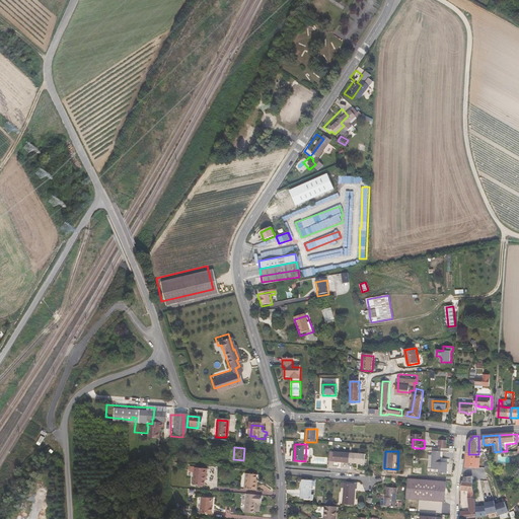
[(367,453),(336,452),(335,461),(367,463),(367,453)]
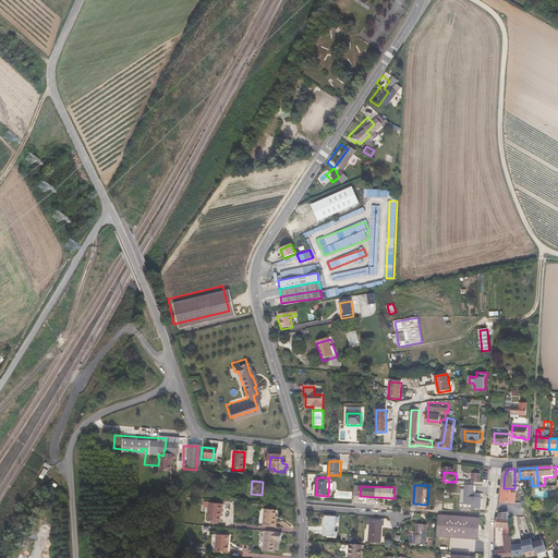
[(475,497),(475,494),(475,487),(468,486),(466,506),(474,506),(474,510),(483,510),(483,498),(475,497)]
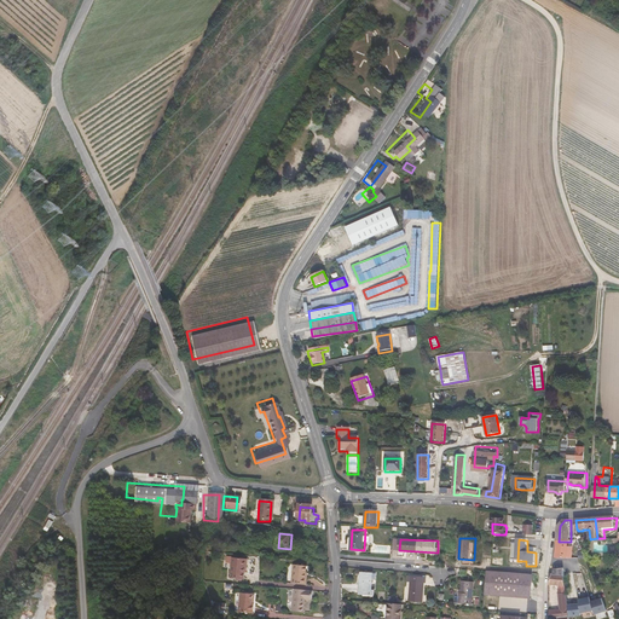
[(571,559),(570,542),(559,542),(559,559),(571,559)]
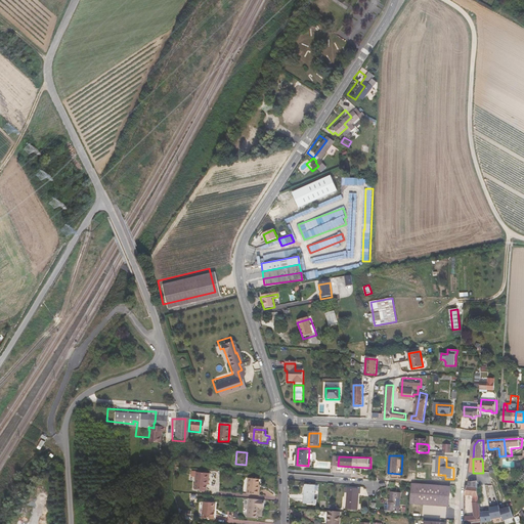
[(488,473),(483,473),(473,473),(471,483),(483,482),(488,482),(488,473)]
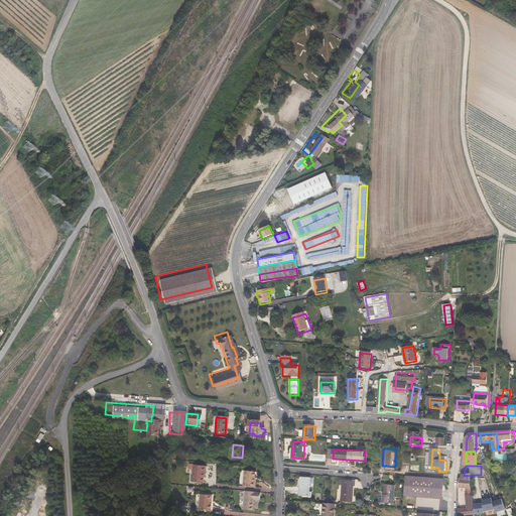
[(204,484),(204,478),(205,475),(206,475),(206,467),(194,467),(192,483),(204,484)]
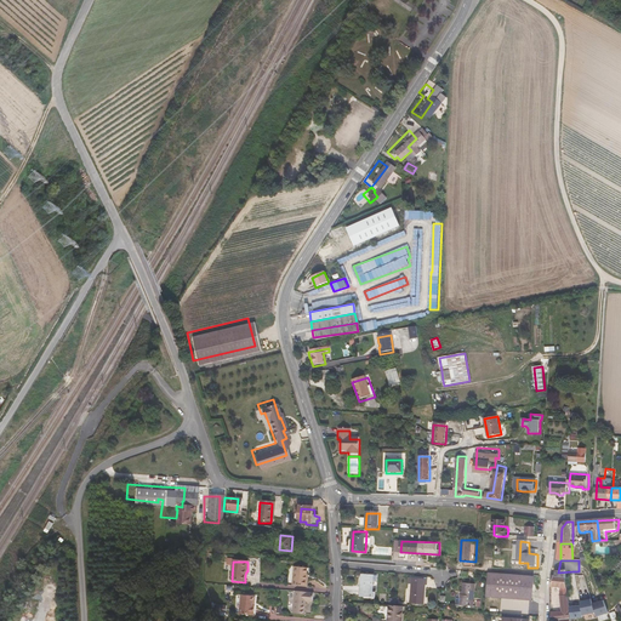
[(295,568),(294,585),(309,586),(309,579),(308,579),(308,575),(308,569),(295,568)]
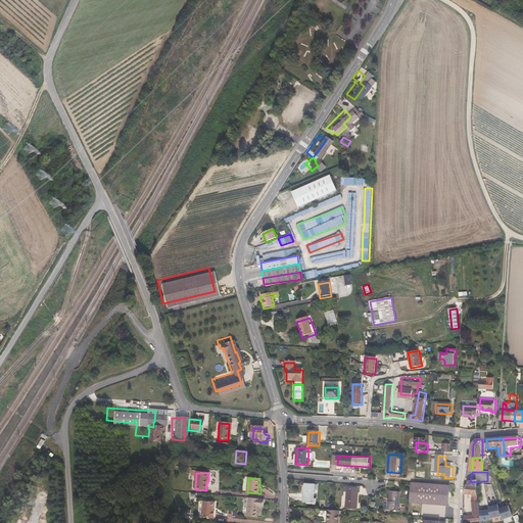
[(482,494),(482,481),(470,482),(469,485),(467,485),(466,494),(475,494),(474,502),(481,502),(481,494),(482,494)]
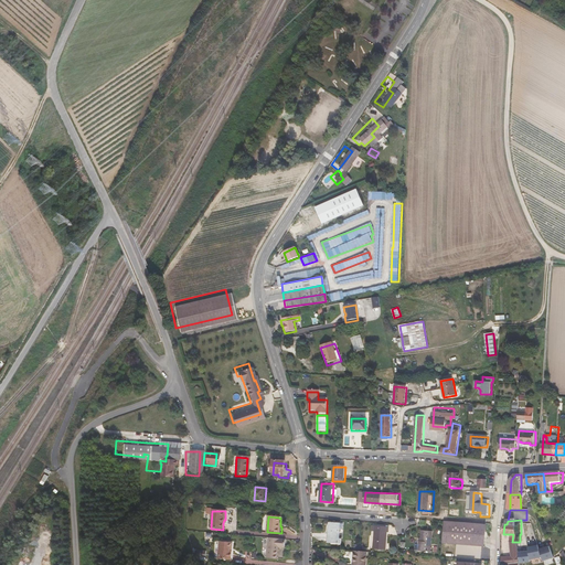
[(487,546),(489,524),(487,524),(486,539),(477,537),(478,533),(476,533),(476,523),(447,521),(446,543),(487,546)]
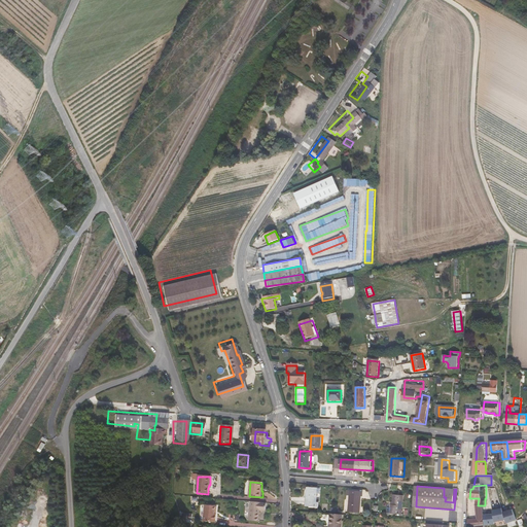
[(316,502),(316,494),(316,488),(308,488),(307,496),(306,496),(305,505),(317,506),(318,503),(316,502)]
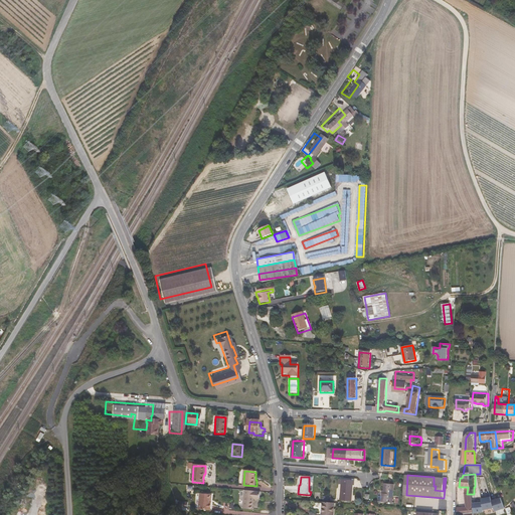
[(443,491),(444,478),(434,477),(434,486),(436,486),(435,490),(443,491)]
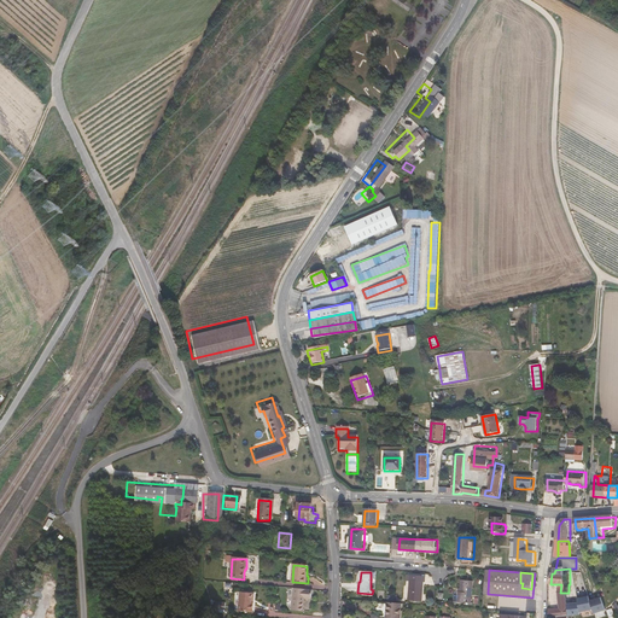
[(412,581),(410,600),(423,601),(424,582),(426,582),(426,576),(408,575),(408,581),(412,581)]
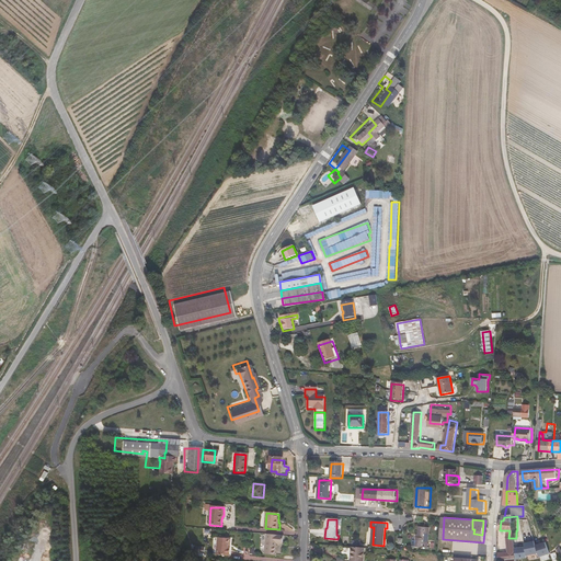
[(418,537),(418,547),(428,548),(431,527),(420,527),(420,538),(418,537)]
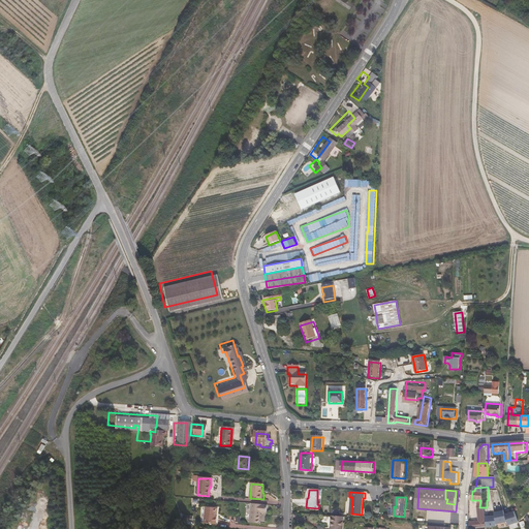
[(269,504),(253,503),(251,522),(261,523),(262,512),(269,512),(269,504)]
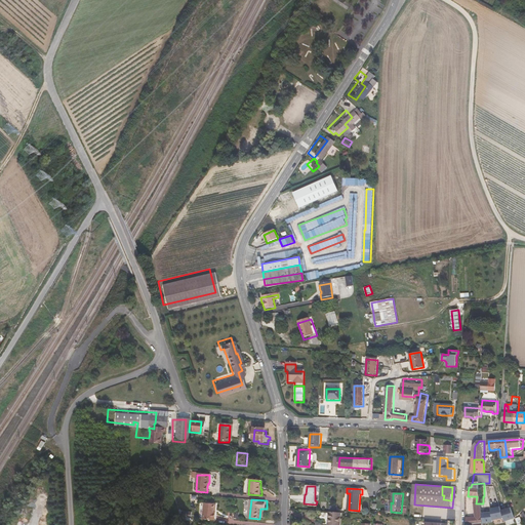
[(206,503),(205,519),(216,520),(216,512),(215,512),(216,505),(206,503)]
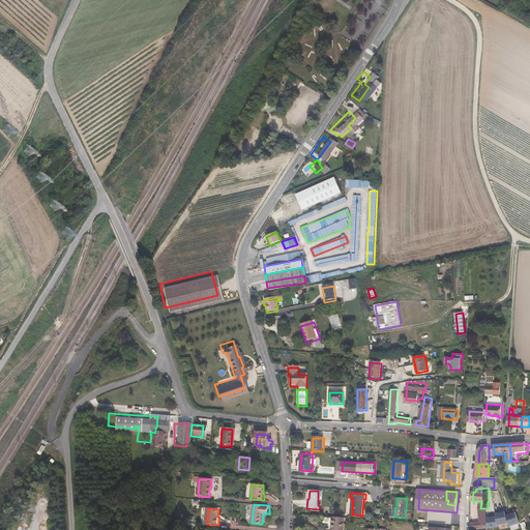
[(475,521),(472,521),(472,529),(481,529),(490,529),(488,508),(480,508),(480,522),(475,522),(475,521)]
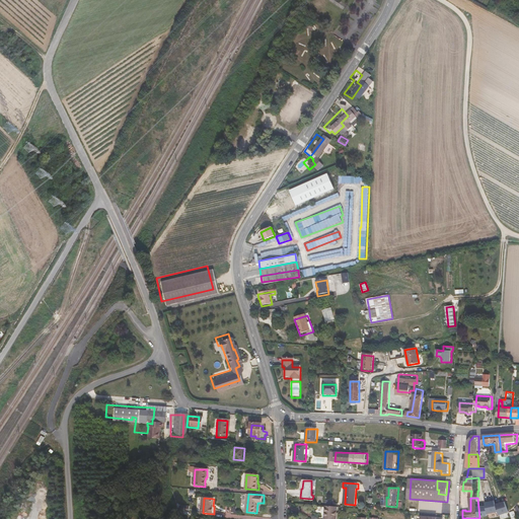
[(491,515),(501,512),(499,505),(497,501),(493,502),(494,503),(488,505),(491,515)]
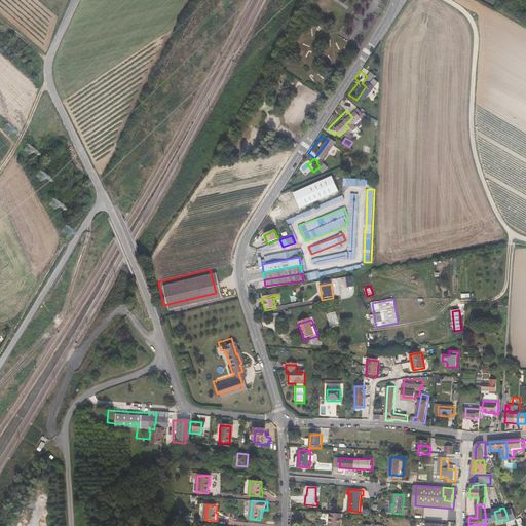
[(511,511),(505,512),(508,519),(509,522),(519,519),(514,509),(510,510),(511,511)]
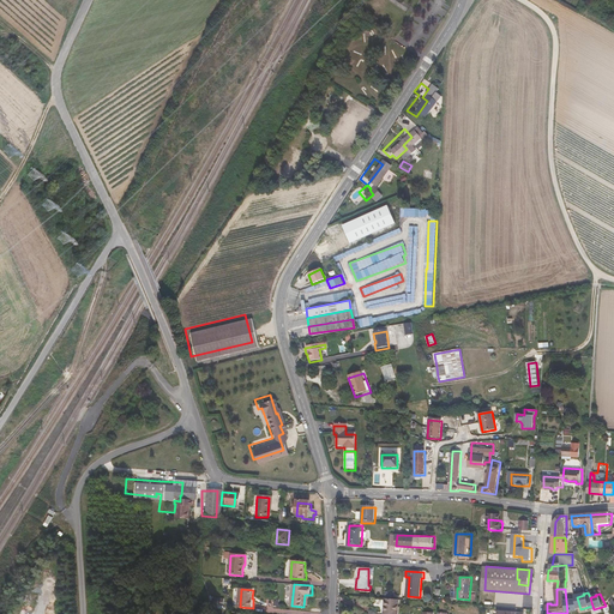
[(397,613),(398,600),(385,599),(384,613),(397,613)]
